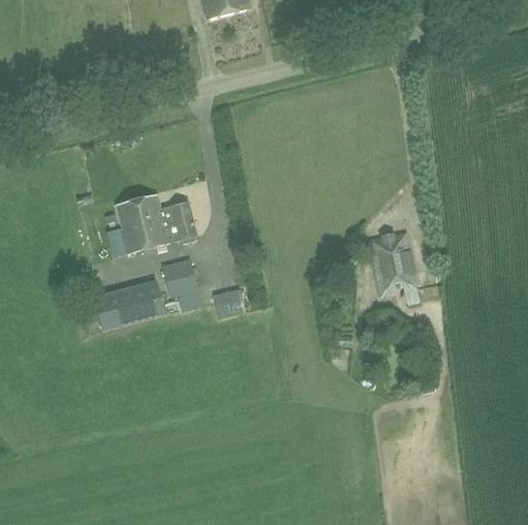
[(200,0),(206,19),(250,8),(248,0),(200,0)]
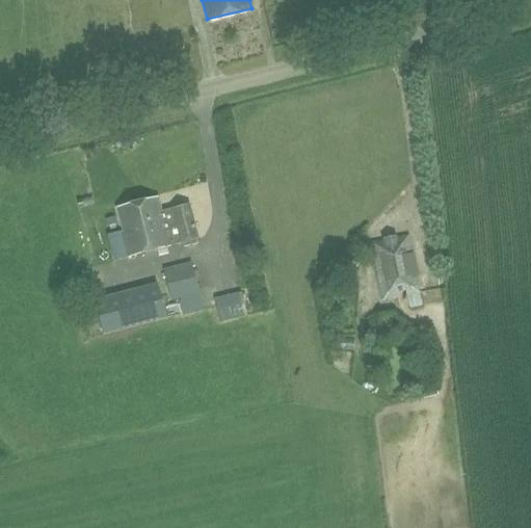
[(162,209),(158,194),(118,205),(131,253),(182,240),(183,244),(197,240),(196,236),(198,236),(190,202),(162,209)]
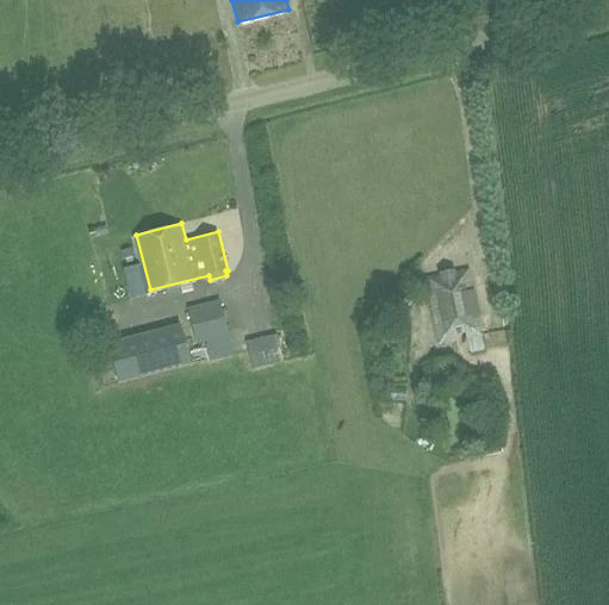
[(465,326),(467,334),(470,350),(484,348),(468,266),(454,268),(455,276),(443,279),(441,272),(427,274),(439,340),(454,337),(452,329),(465,326)]
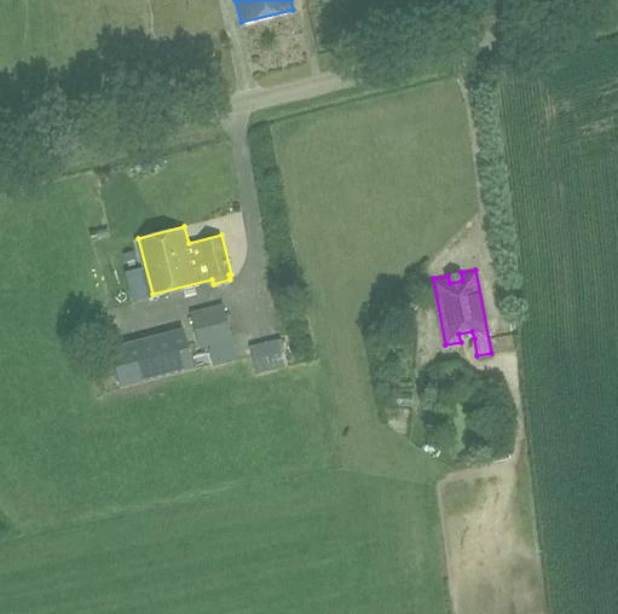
[(223,302),(190,311),(198,346),(215,342),(217,349),(234,346),(223,302)]
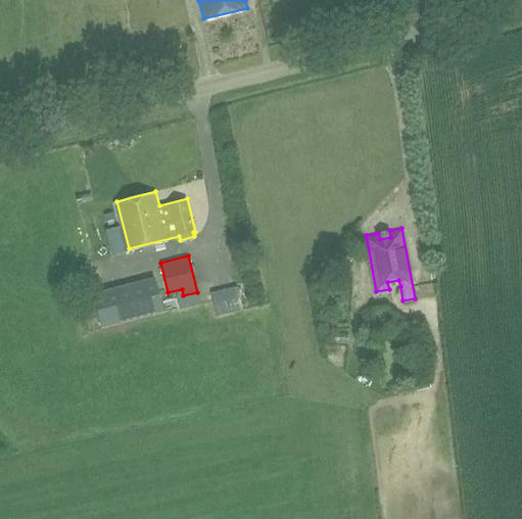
[(101,325),(162,309),(154,276),(92,291),(101,325)]
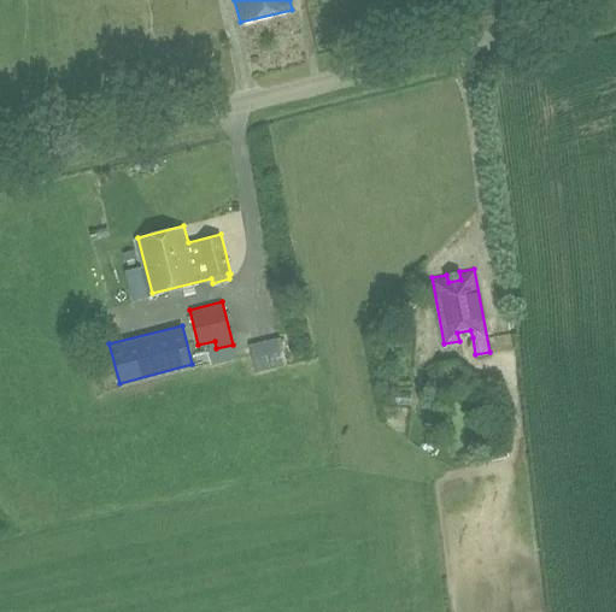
[(254,369),(285,363),(279,336),(248,342),(254,369)]
